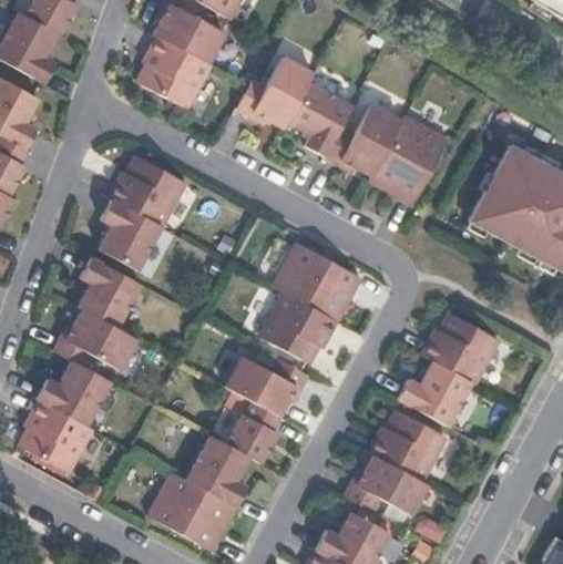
[(54,39),(70,8),(65,6),(69,0),(30,0),(20,21),(52,38),(54,39)]
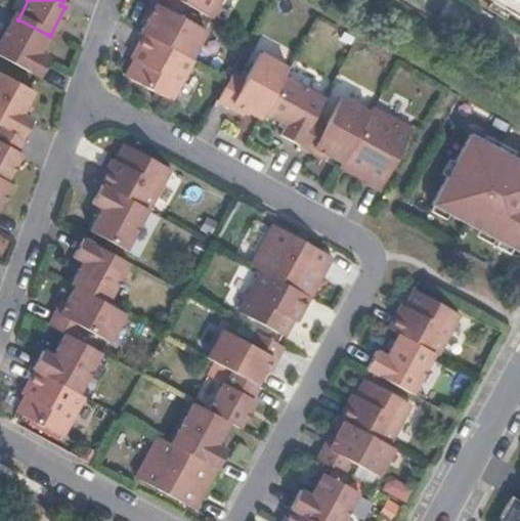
[(164,48),(178,18),(174,16),(181,4),(174,0),(148,0),(148,2),(152,5),(137,33),(140,35),(140,36),(164,48)]
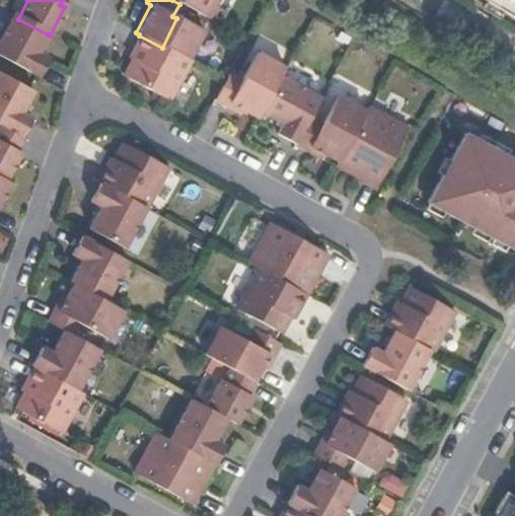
[(172,0),(179,4),(184,5),(206,17),(215,0),(172,0)]
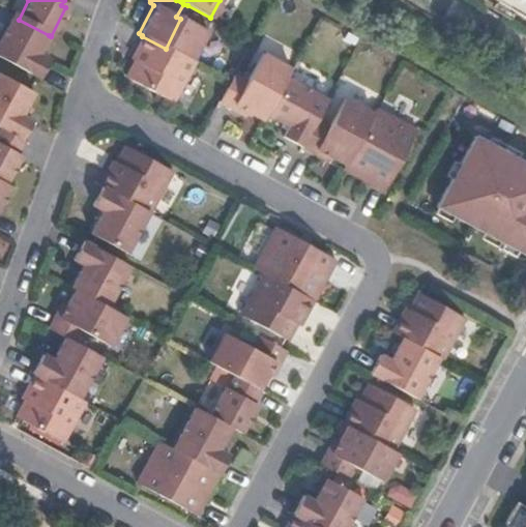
[(525,0),(488,0),(525,21),(525,0)]
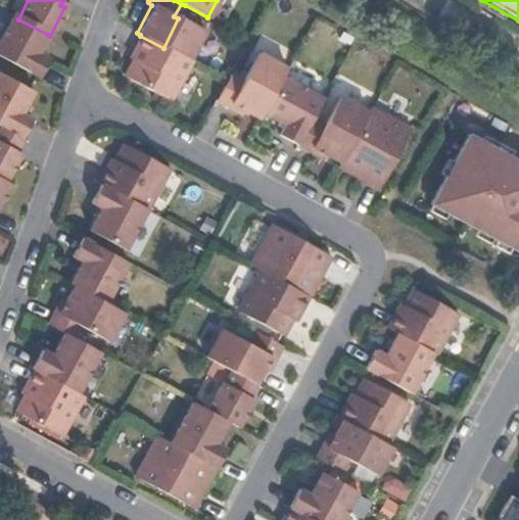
[(46,61),(36,57),(48,35),(18,19),(11,15),(0,37),(0,58),(25,71),(38,78),(46,61)]
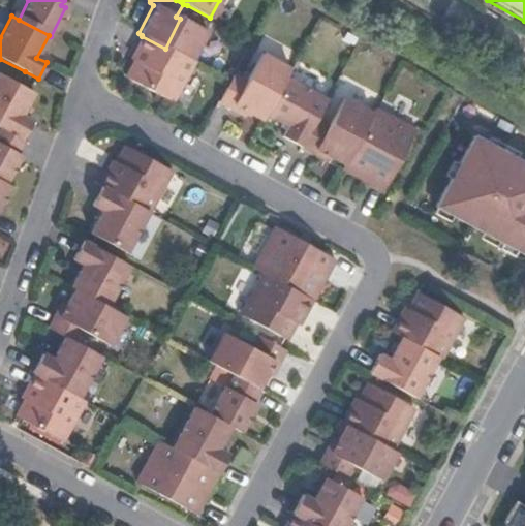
[(165,49),(190,61),(206,32),(180,19),(165,49)]
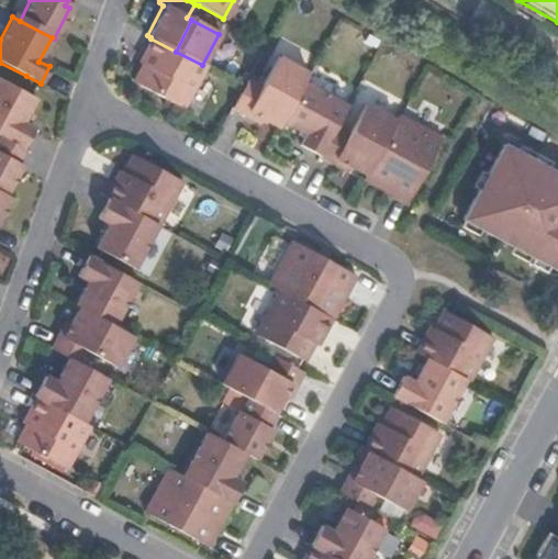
[(181,110),(204,67),(203,67),(202,65),(176,52),(151,38),(143,52),(147,54),(131,82),(181,110)]
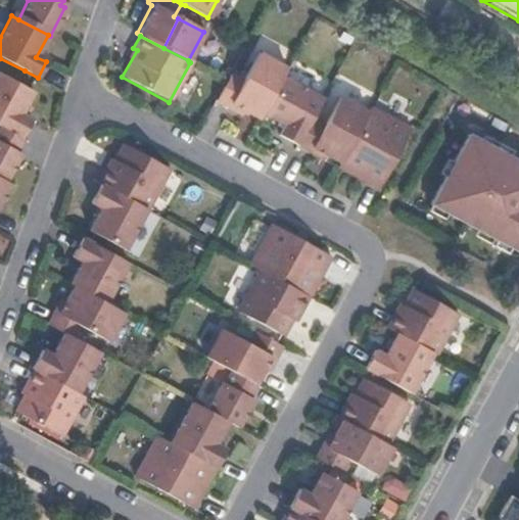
[(230,108),(231,104),(260,120),(263,113),(282,77),(287,68),(258,53),(244,83),(231,75),(217,101),(230,108)]
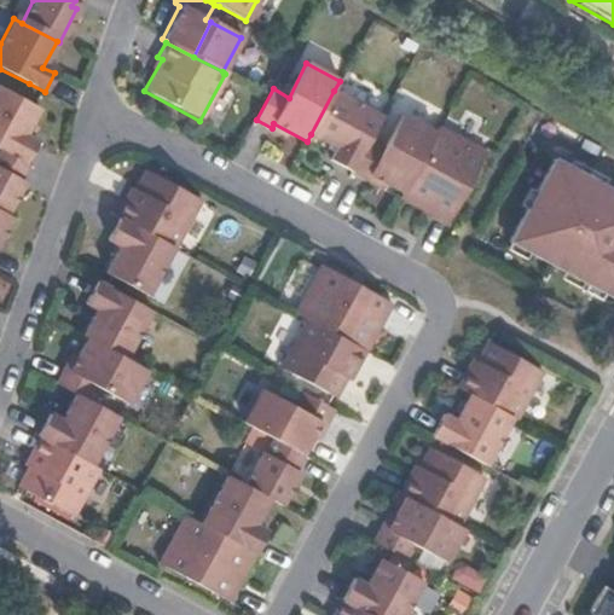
[(0,143),(21,100),(0,90),(0,143)]
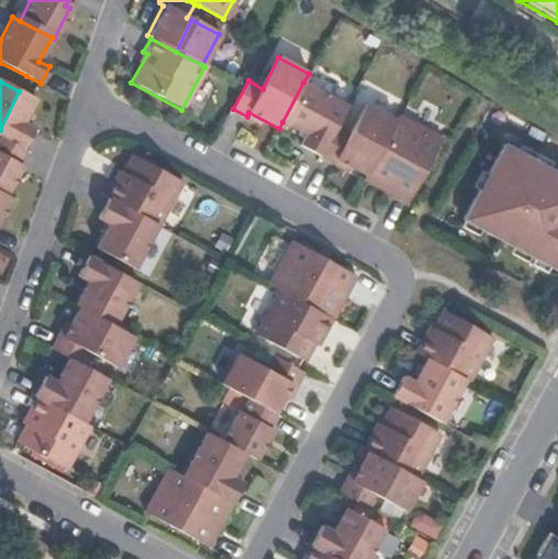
[(307,134),(301,146),(323,156),(338,127),(347,105),(303,82),(282,122),(307,134)]
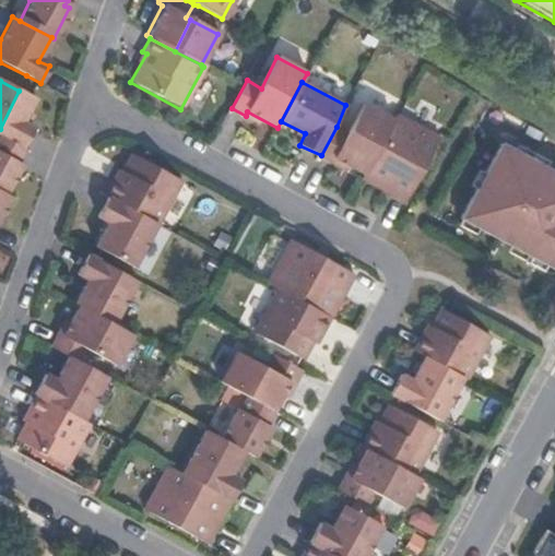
[(34,99),(19,91),(0,129),(0,137),(16,145),(26,126),(21,123),(34,99)]
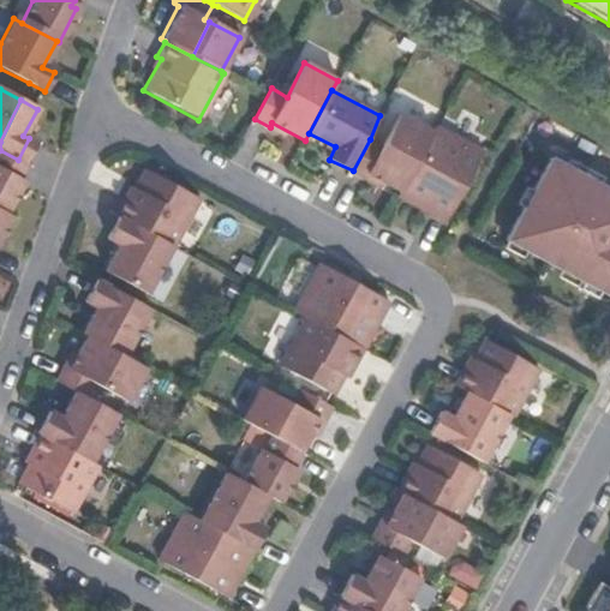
[(405,191),(436,131),(404,113),(387,148),(370,139),(353,171),(369,179),(371,174),(405,191)]
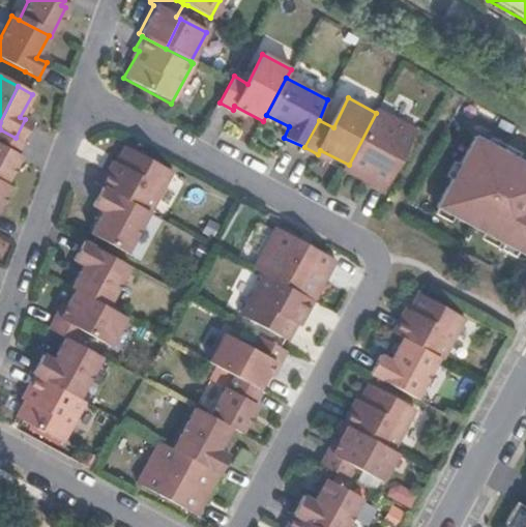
[(376,113),(349,165),(376,179),(374,184),(387,192),(420,130),(379,109),(376,113)]
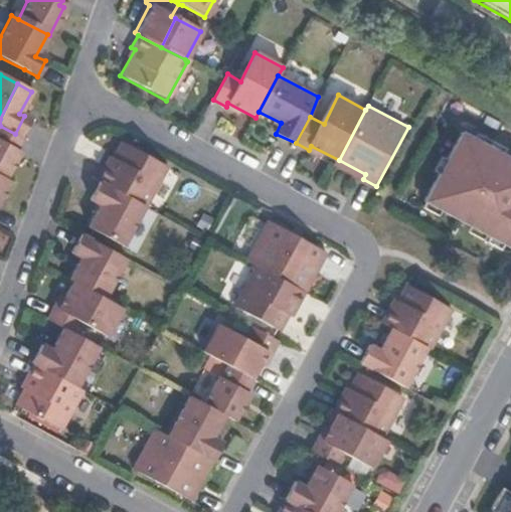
[(20,137),(29,119),(24,116),(15,134),(20,137)]
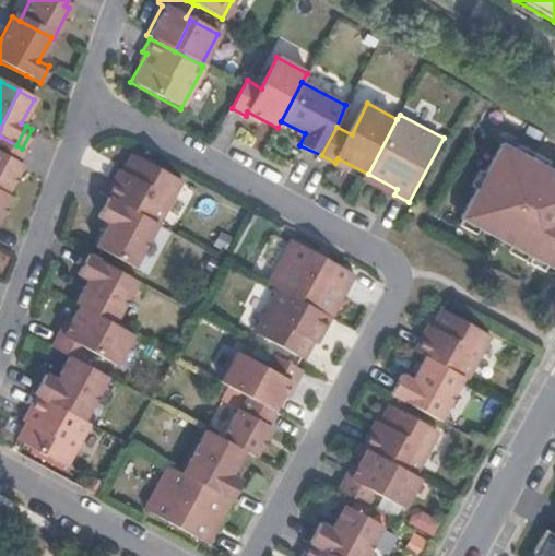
[(0,189),(7,193),(21,165),(18,163),(23,150),(22,149),(16,145),(0,137),(0,189)]
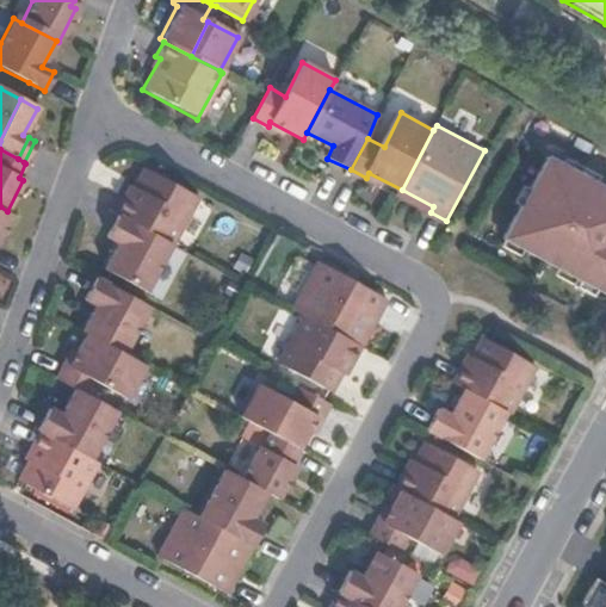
[(605,186),(549,156),(507,239),(605,290),(605,186)]
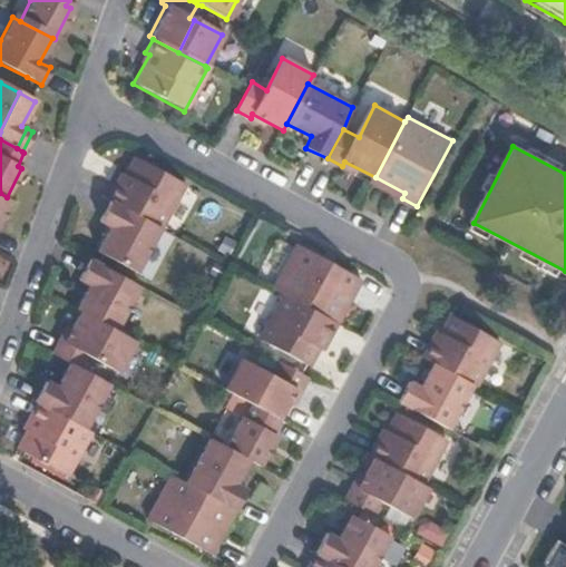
[(160,227),(163,228),(186,184),(135,157),(119,187),(115,184),(107,199),(110,201),(160,227)]
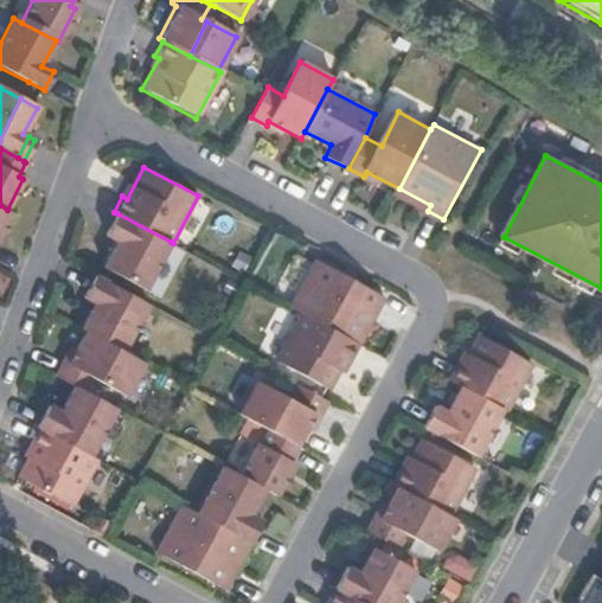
[(0,230),(11,211),(7,210),(0,205),(0,230)]
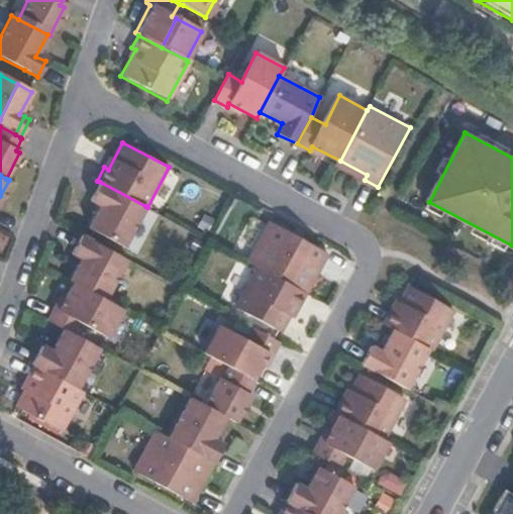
[(145,206),(100,182),(90,200),(100,205),(88,227),(124,246),(145,206)]
